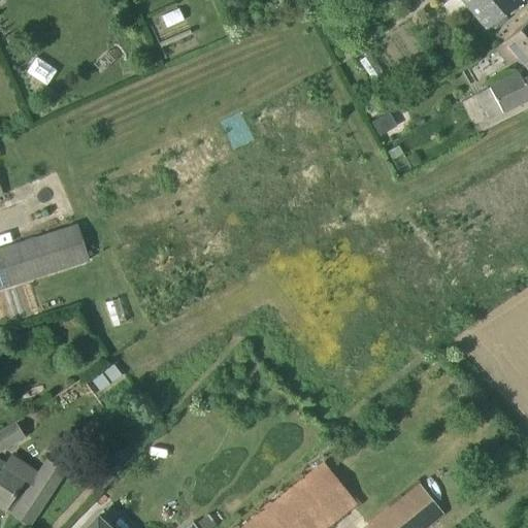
[(462,0),(488,29),(520,1),(518,0),(462,0)]
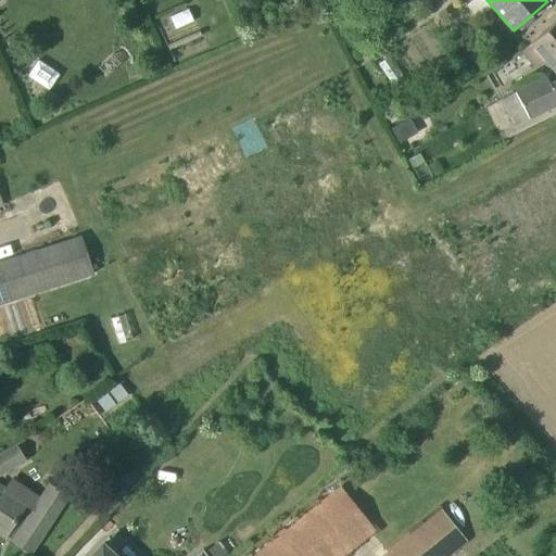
[(555,22),(530,43),(520,52),(534,70),(544,61),(555,74),(555,73),(555,22)]
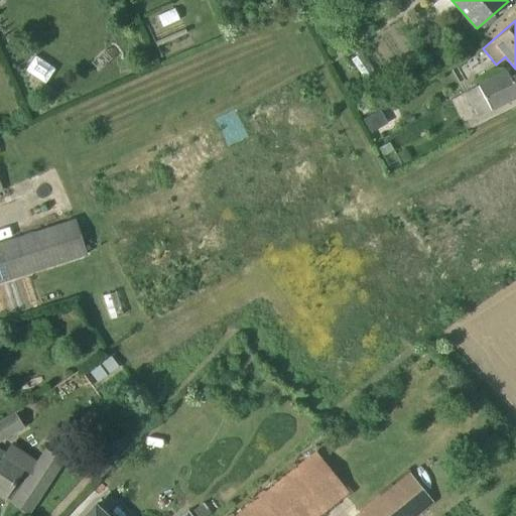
[(515,97),(515,75),(510,78),(507,71),(466,92),(478,116),(515,97)]
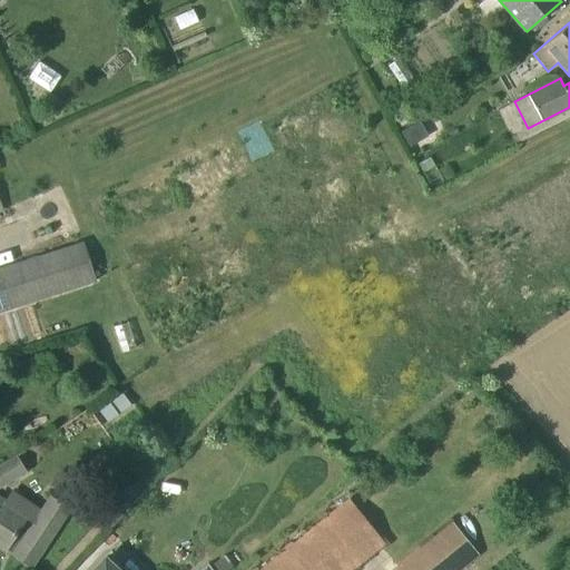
[(0,269),(0,312),(97,282),(84,243),(0,269)]
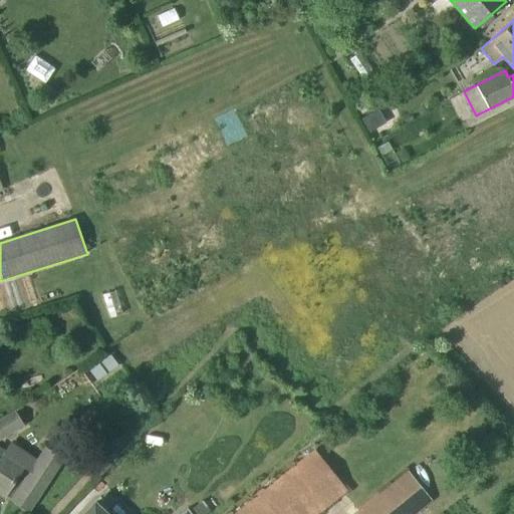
[(14,410),(0,419),(0,440),(24,426),(14,410)]
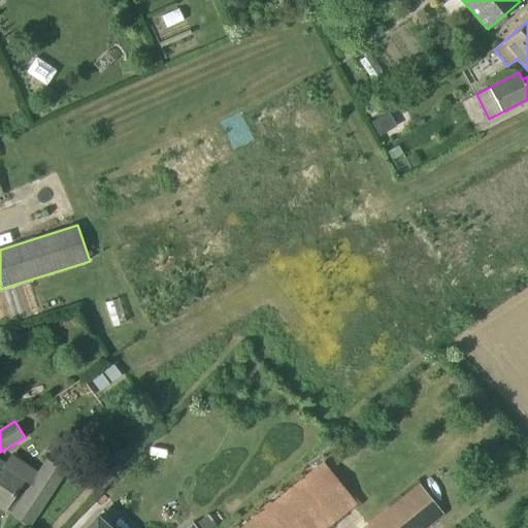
[(0,505),(29,525),(37,513),(65,471),(47,460),(39,472),(11,453),(5,463),(0,459),(0,505)]
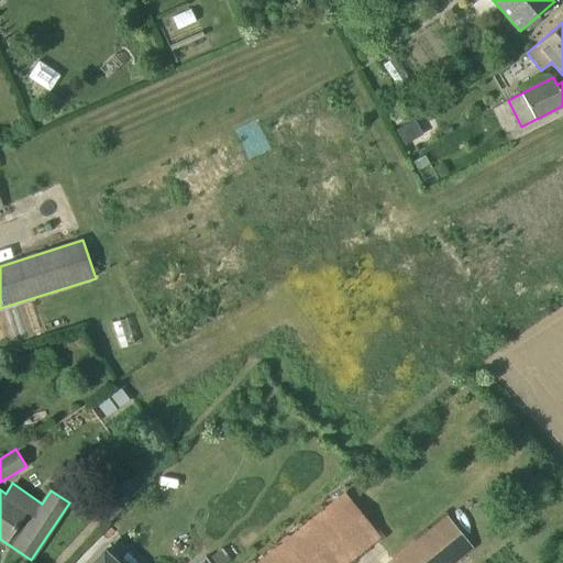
[(344,494),(258,562),(346,562),(379,537),(344,494)]
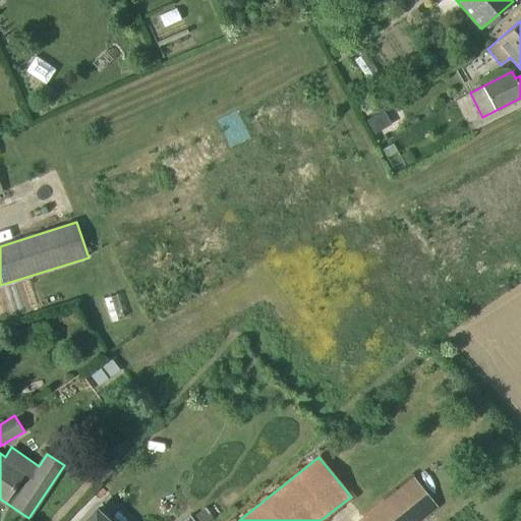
[(419,520),(438,507),(414,477),(360,520),(419,520)]
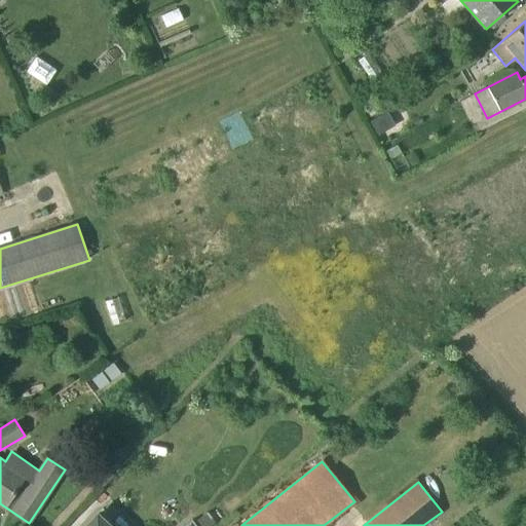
[(197,525),(215,525),(217,524),(208,512),(194,522),(197,525)]
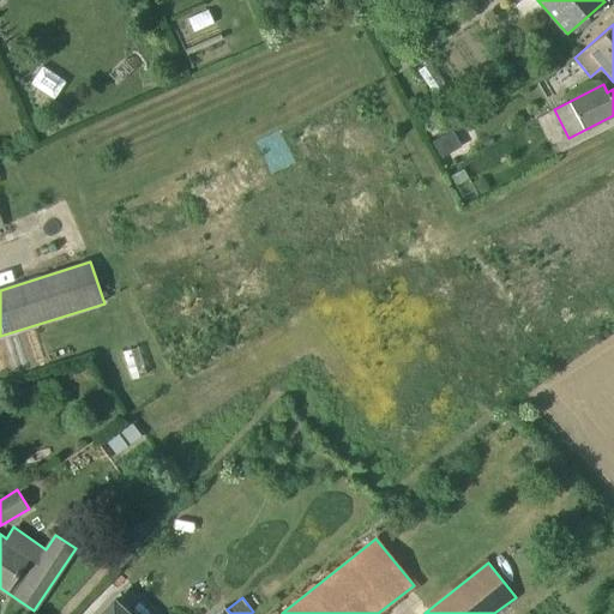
[(126,613),(113,601),(100,613),(126,613)]
